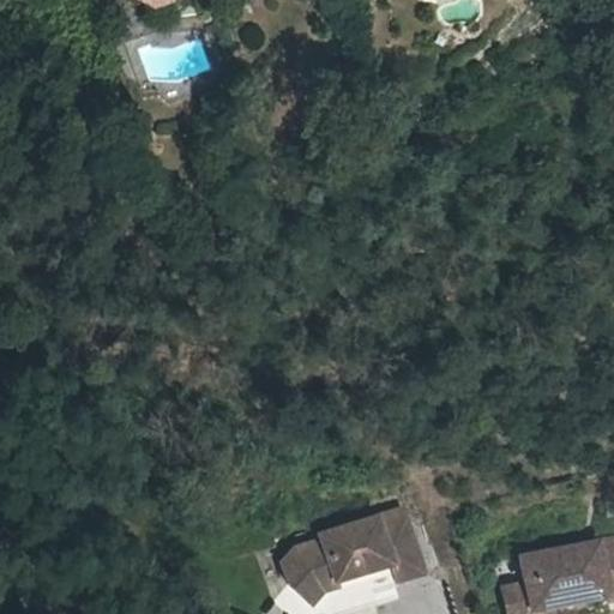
[(173,0),(172,4),(166,2),(168,11),(181,16),(187,14),(200,10),(205,5),(209,0),(173,0)]
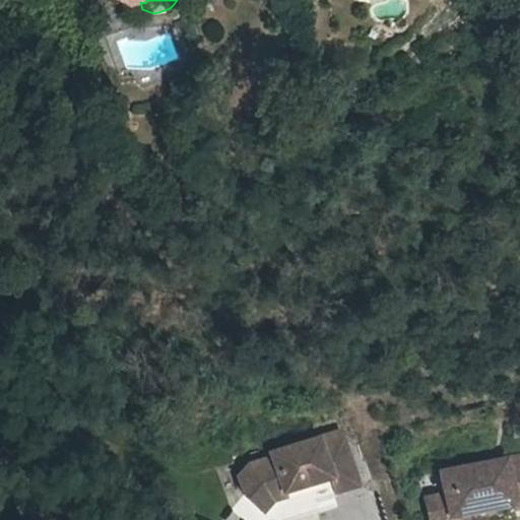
[(354,465),(342,427),(271,448),(272,451),(250,457),(239,470),(244,488),(277,519),(283,519),(321,509),(318,499),(337,494),(336,490),(359,481),(354,465)]
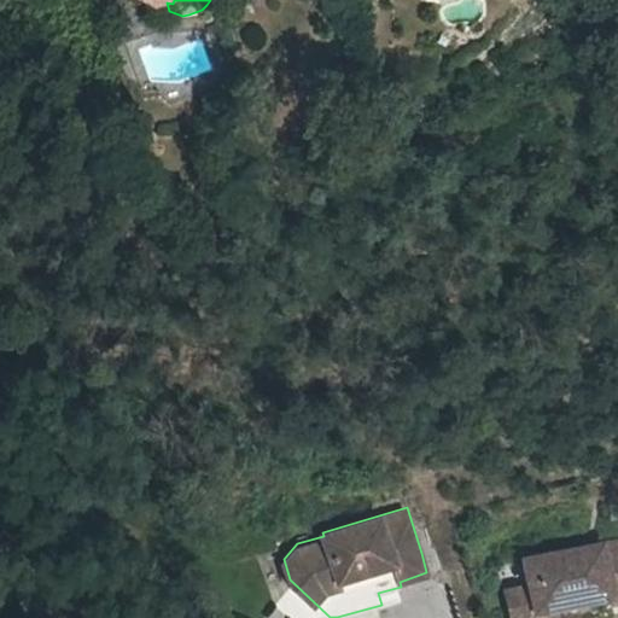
[(617,548),(616,540),(544,553),(558,606),(607,596),(605,587),(617,584),(617,548)]
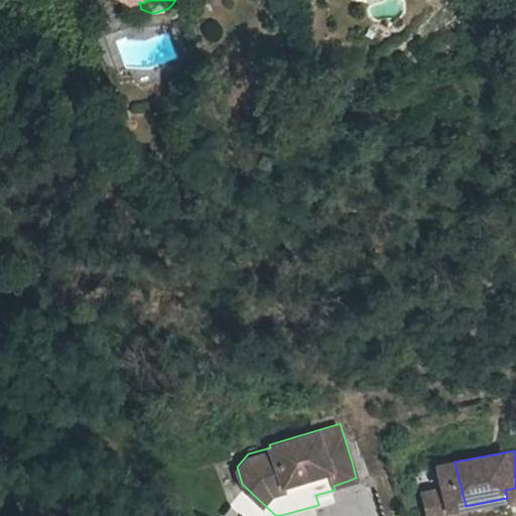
[(466,506),(455,462),(437,465),(433,466),(437,490),(441,511),(466,506)]
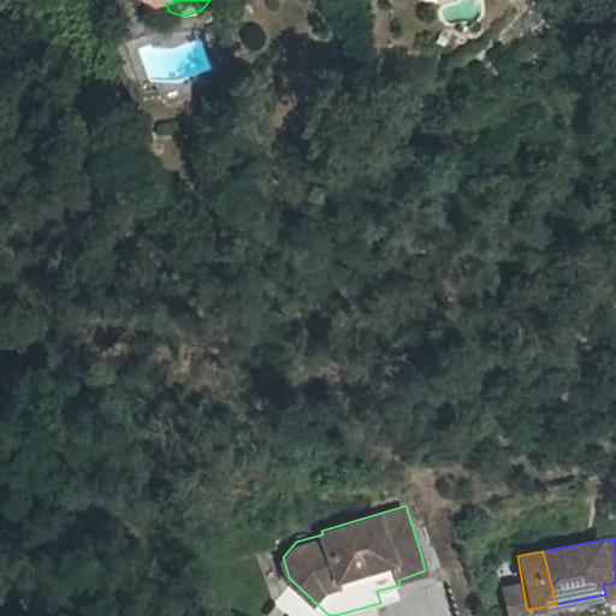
[(615,598),(615,582),(603,585),(605,594),(605,600),(615,598)]
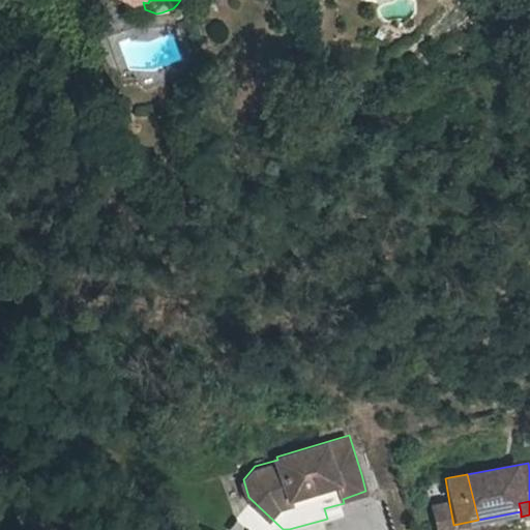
[(434,529),(453,529),(453,525),(449,503),(430,506),(434,529)]
